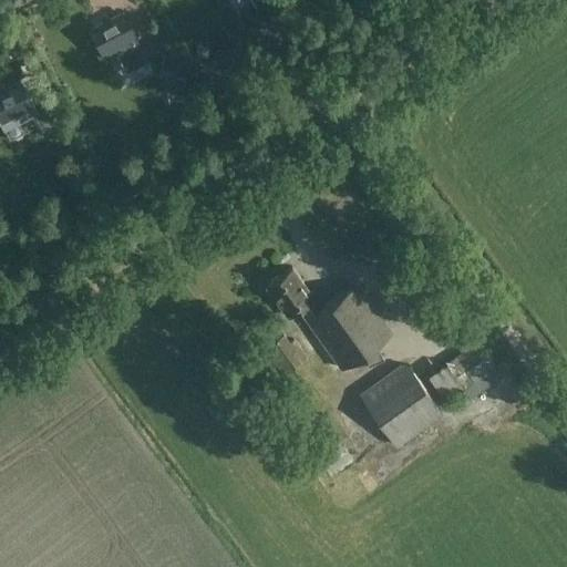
[(280,11),(275,0),(268,0),(263,3),(269,17),(280,11)]
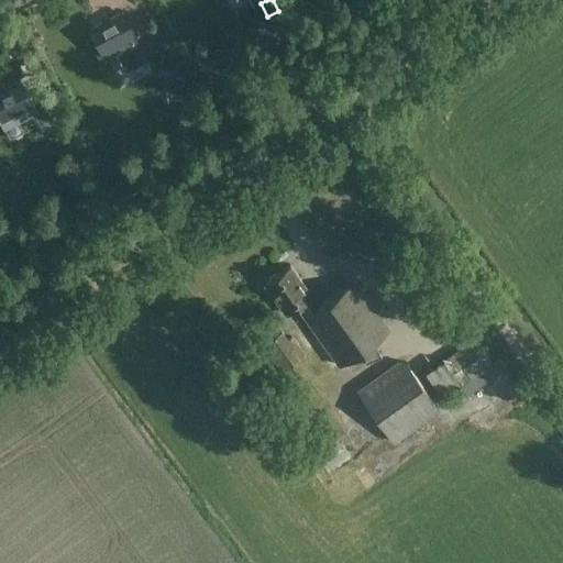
[(144,61),(125,17),(95,30),(108,62),(119,57),(124,69),(144,61)]
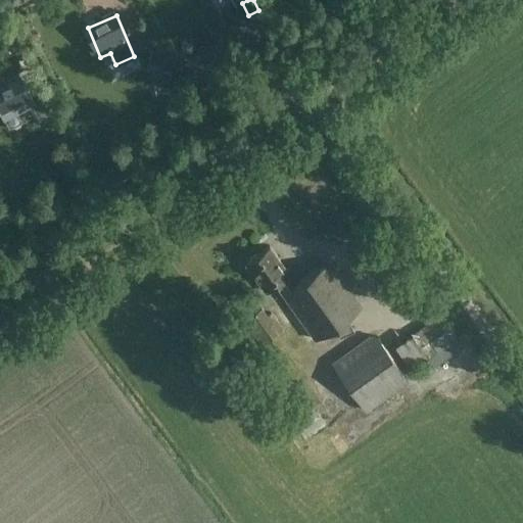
[(20,38),(15,28),(6,32),(11,42),(20,38)]
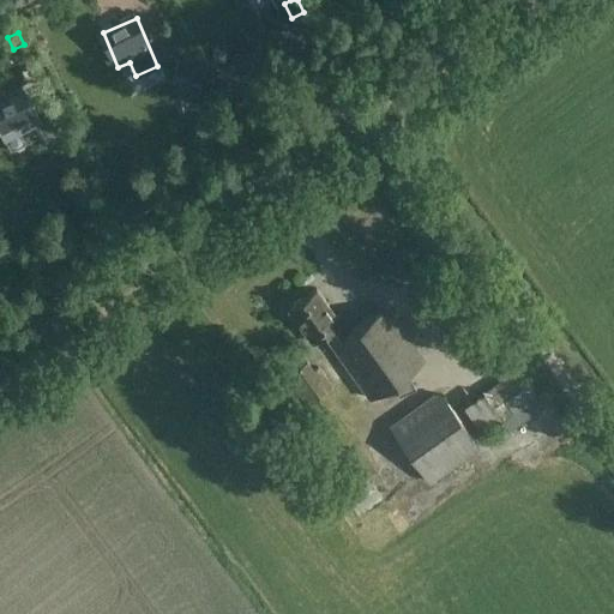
[(38,124),(22,90),(0,101),(0,130),(5,140),(38,124)]
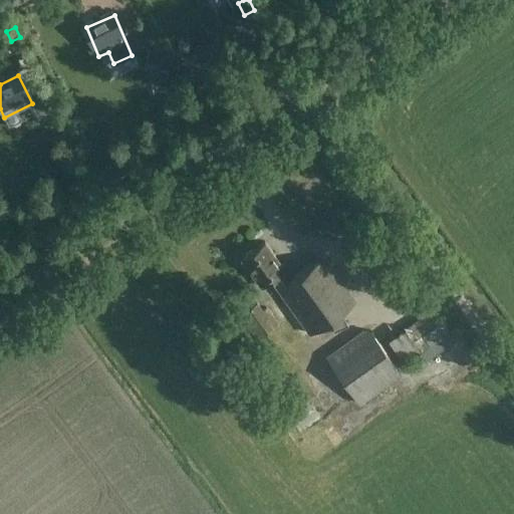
[(280,265),(263,242),(241,258),(261,287),(271,280),(309,333),(354,300),(321,256),(293,276),(284,262),(280,265)]
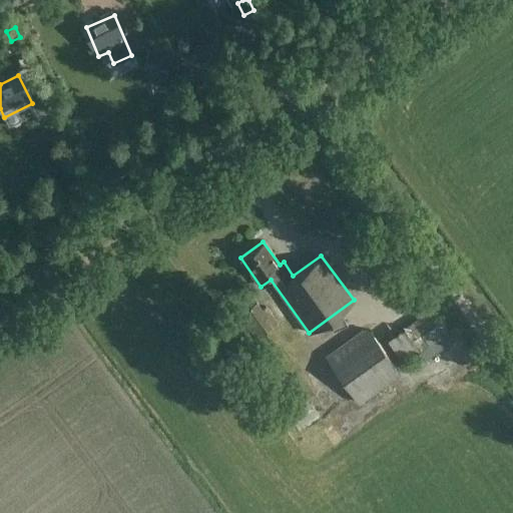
[(263,311),(257,304),(240,317),(251,331),(250,332),(258,340),(279,324),(267,309),(263,311)]
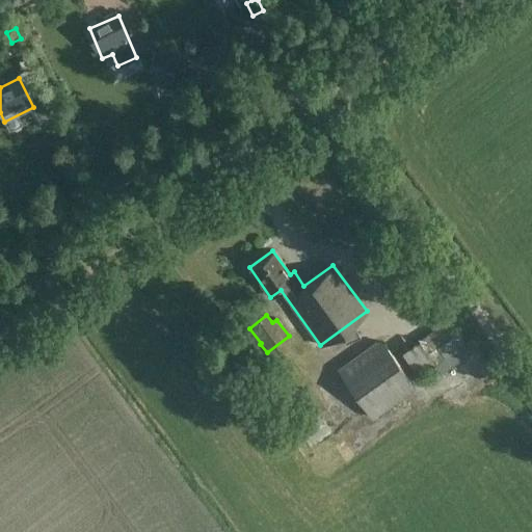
[(471,352),(449,321),(402,352),(417,374),(434,363),(442,372),(471,352)]
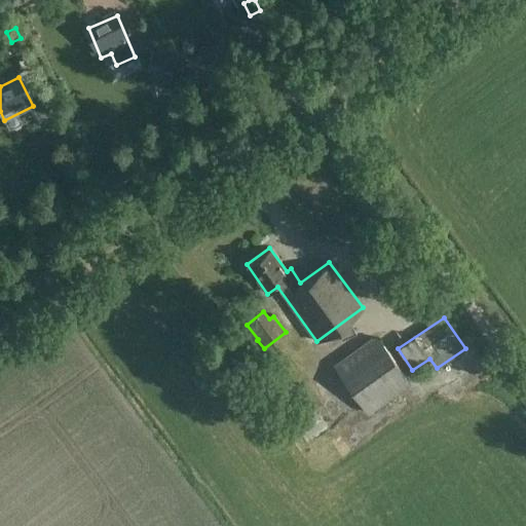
[(379,339),(372,338),(333,366),(368,414),(411,383),(379,339)]
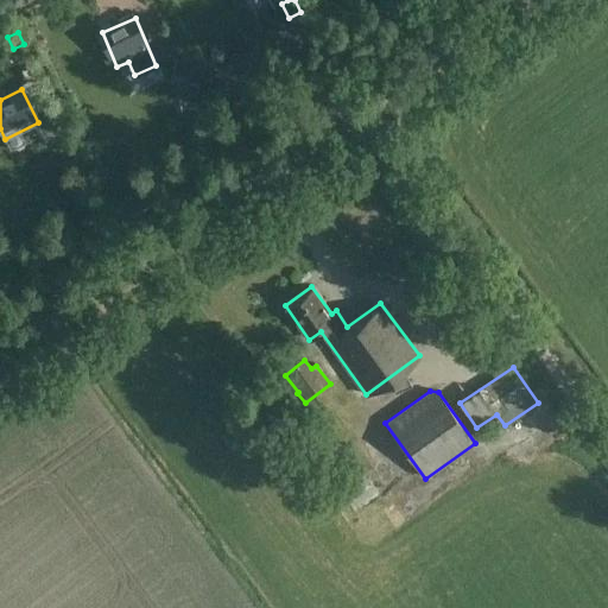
[(347,419),(336,406),(315,424),(325,437),(347,419)]
